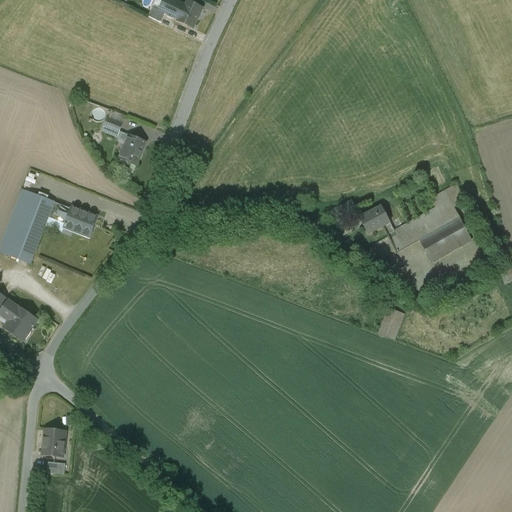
[(203,9),(187,1),(185,6),(172,0),(164,0),(159,11),(178,20),(177,21),(193,29),(203,9)]
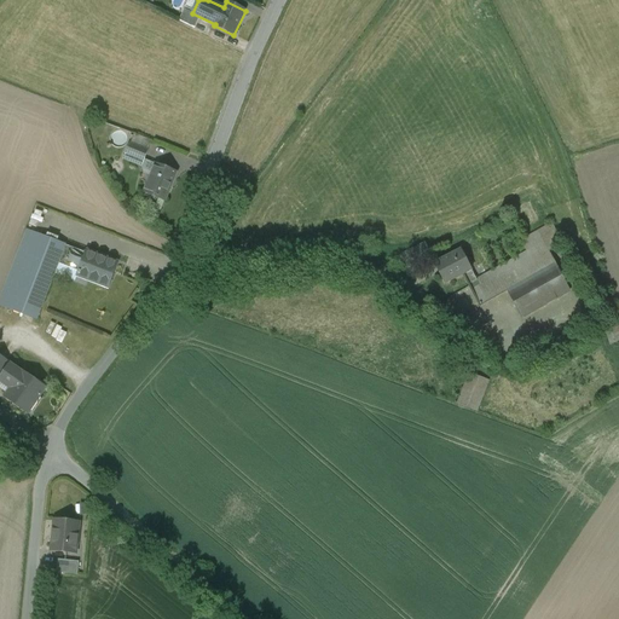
[(151,142),(134,134),(131,144),(148,151),(151,142)]
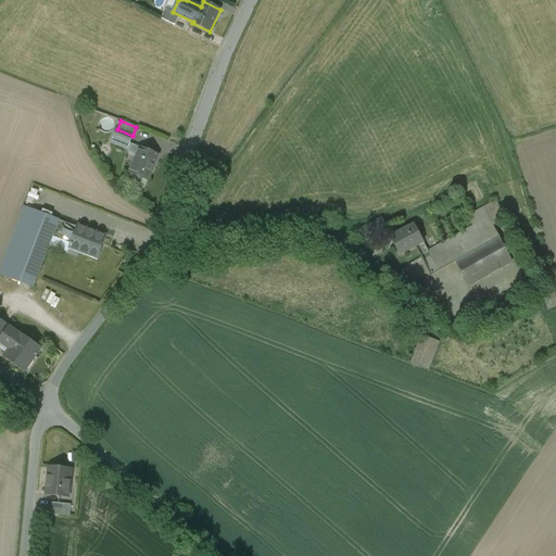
[(117,129),(113,138),(129,144),(133,136),(117,129)]
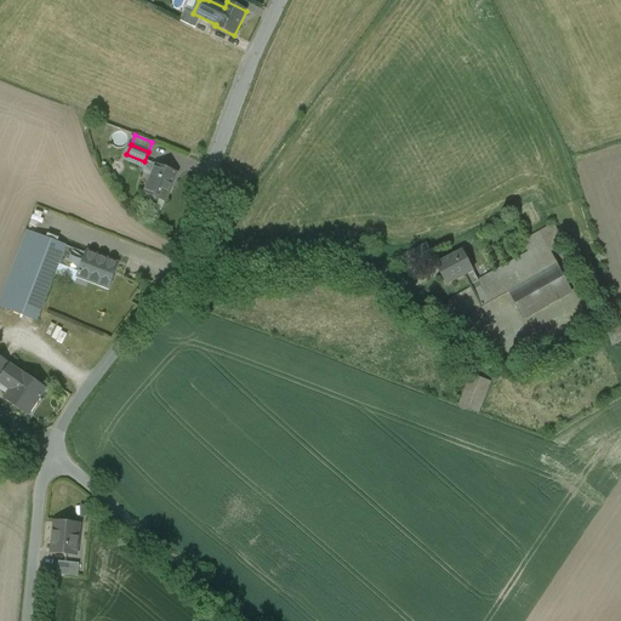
[(177,174),(157,165),(144,194),(165,203),(177,174)]
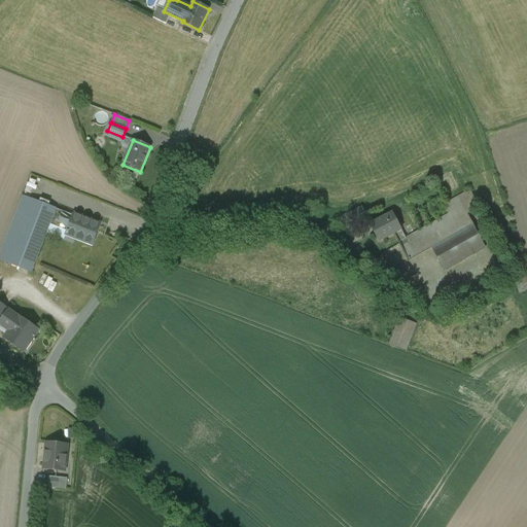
[(56,209),(23,197),(2,250),(34,262),(49,224),(56,210),(56,209)]
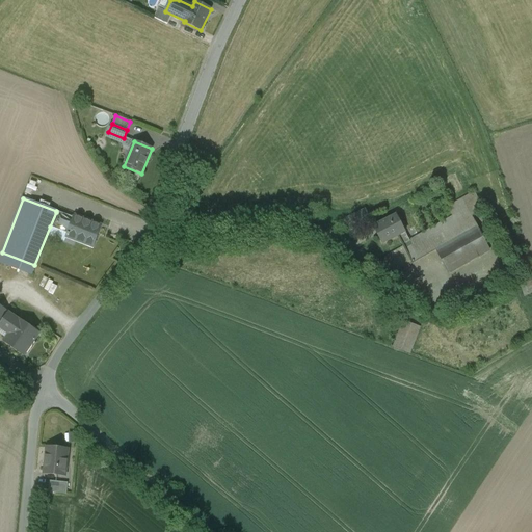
[(467,209),(409,241),(402,245),(411,263),(411,264),(436,250),(449,273),(489,251),(467,209)]
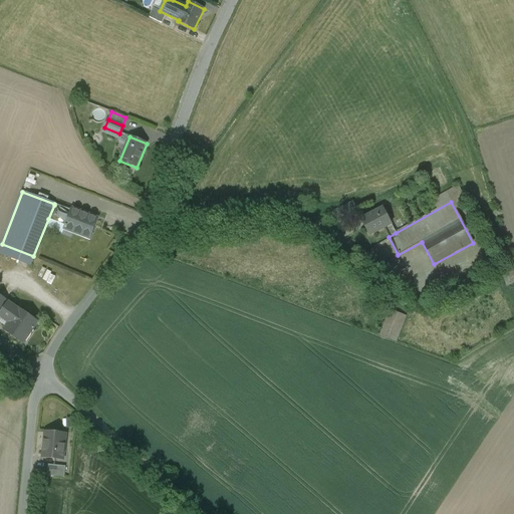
[(352,204),(334,213),(339,222),(357,213),(352,204)]
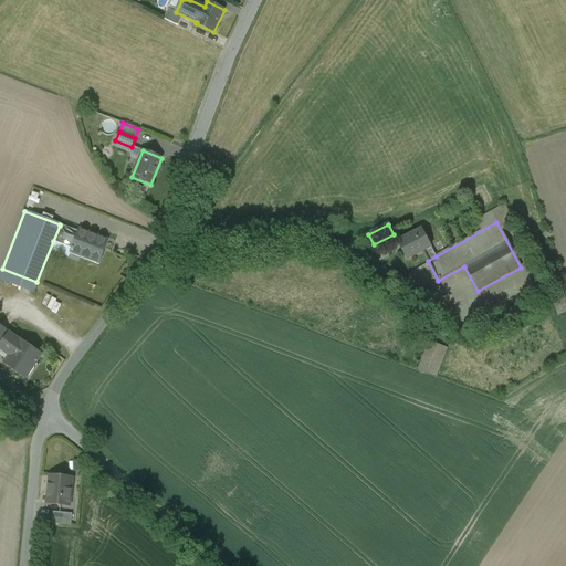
[(79,232),(60,226),(53,241),(73,249),(79,232)]
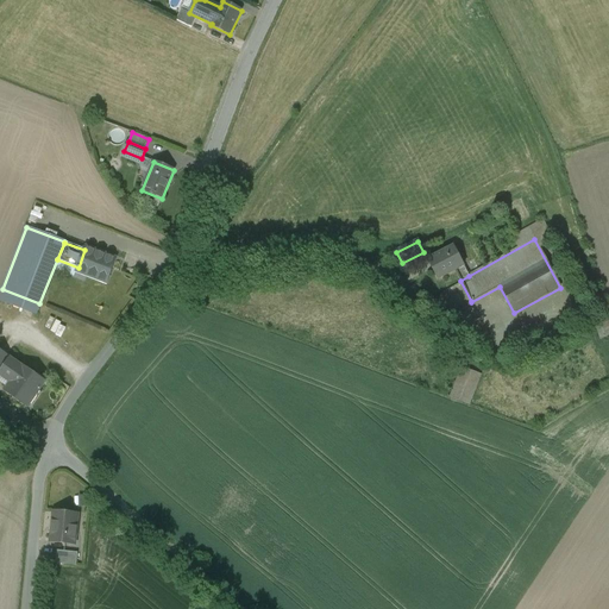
[(453,246),(427,261),(438,280),(456,270),(460,281),(469,276),(463,267),(464,265),(453,246)]
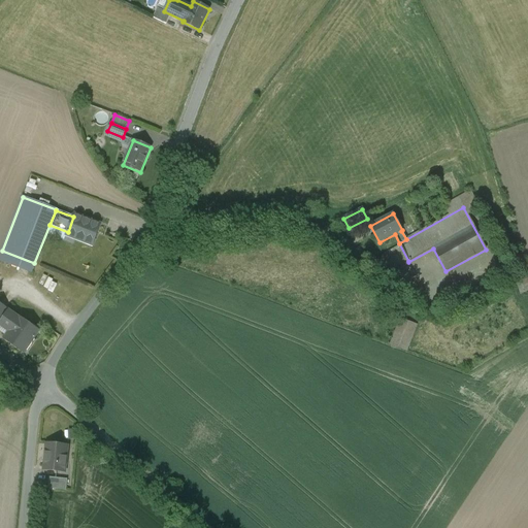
[(100,225),(74,216),(73,217),(68,232),(66,235),(93,244),(100,225)]
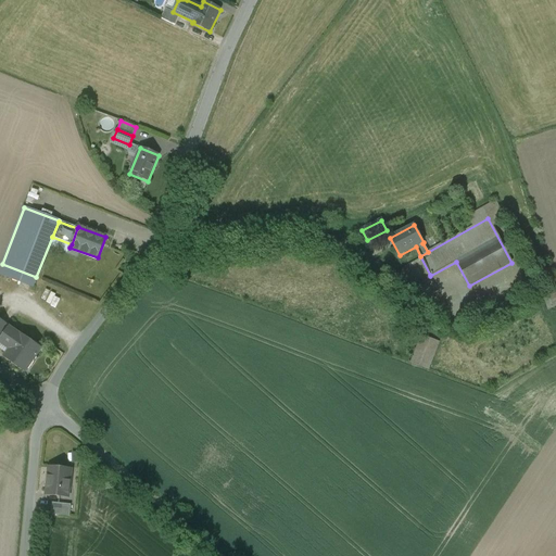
[(36,277),(2,264),(0,269),(0,275),(33,288),(36,277)]
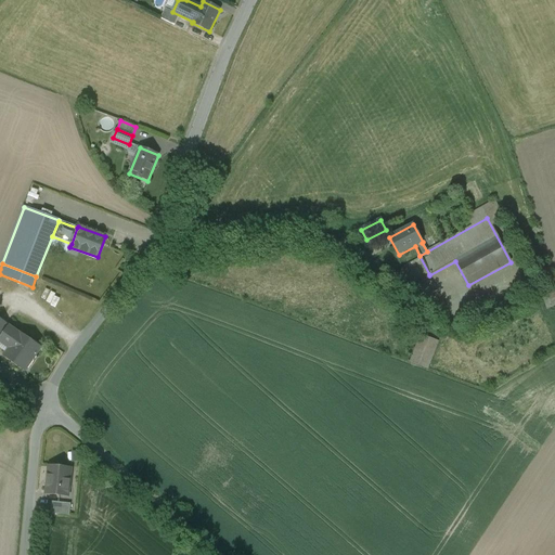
[(554,309),(554,288),(540,294),(545,312),(554,309)]
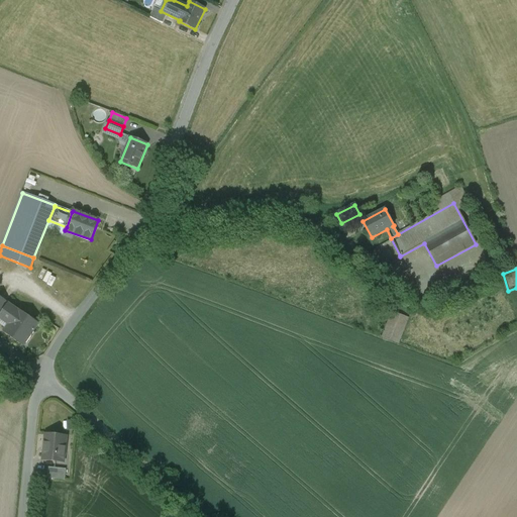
[(0,297),(0,314),(0,315),(8,304),(8,303),(0,297)]
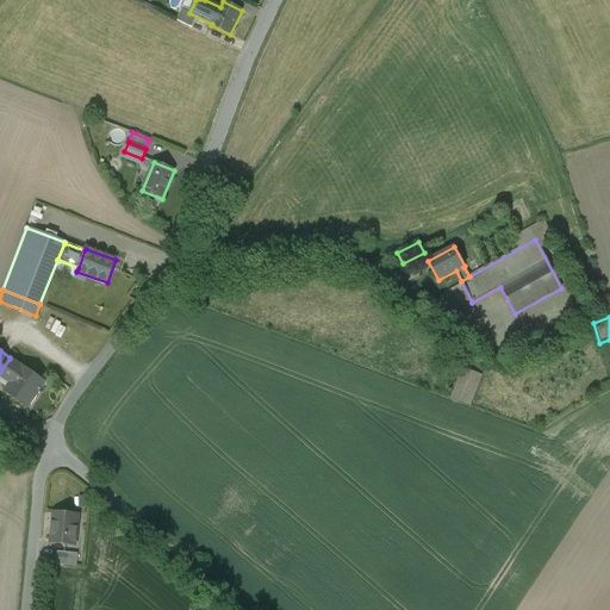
[(10,359),(0,372),(0,371),(0,375),(12,384),(23,368),(10,359)]
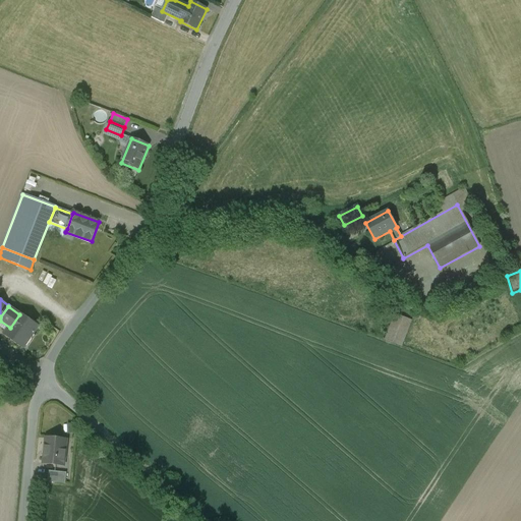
[(38,327),(20,313),(19,314),(10,328),(5,335),(13,341),(14,339),(22,344),(30,333),(33,334),(38,327)]
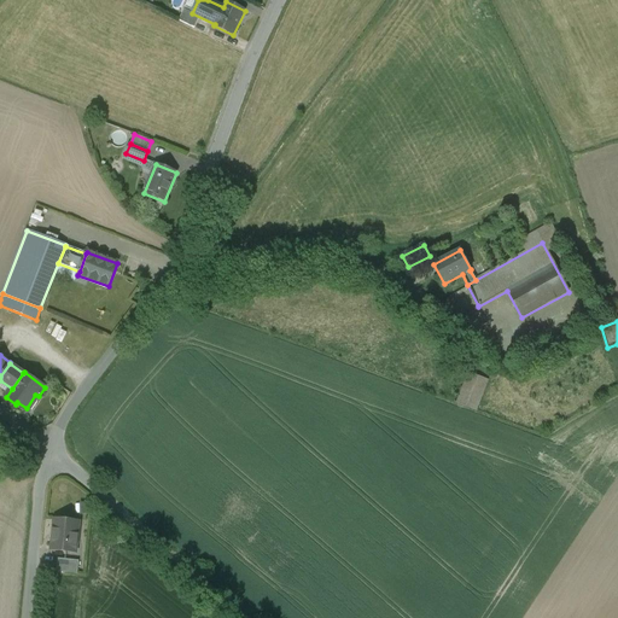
[(490,383),(470,375),(459,404),(481,412),(490,383)]
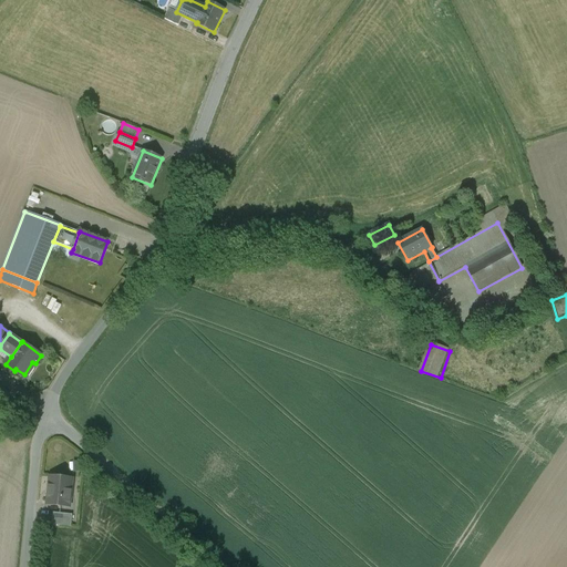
[(32,362),(24,374),(30,378),(38,366),(35,363),(32,362)]
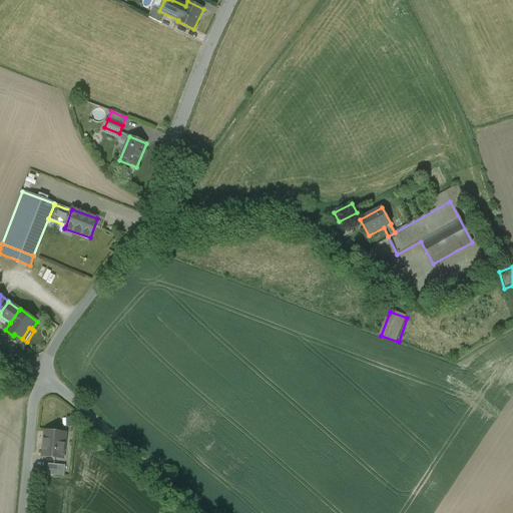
[(65,433),(45,431),(42,457),(63,459),(65,433)]
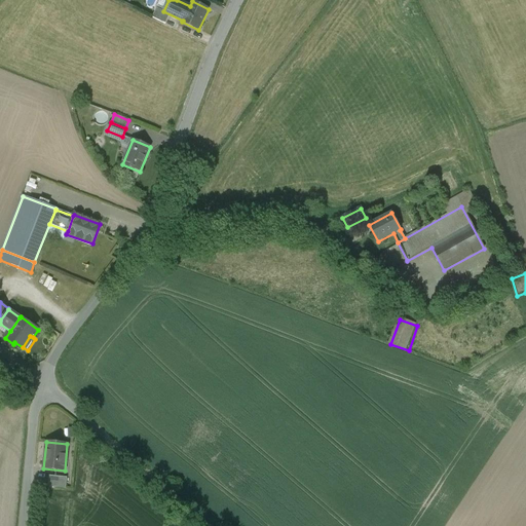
[(67,478),(49,476),(47,487),(66,488),(67,478)]
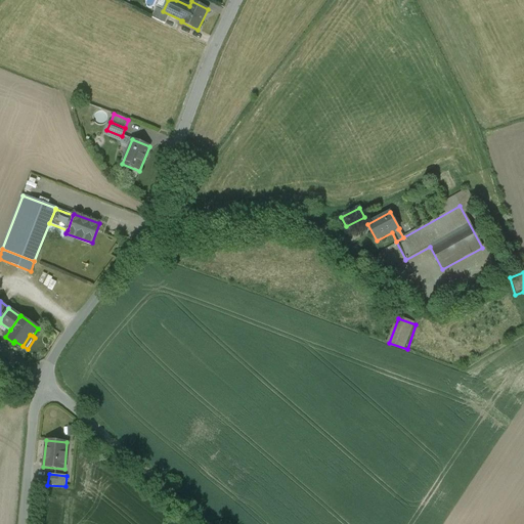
All buildings are outlined.
